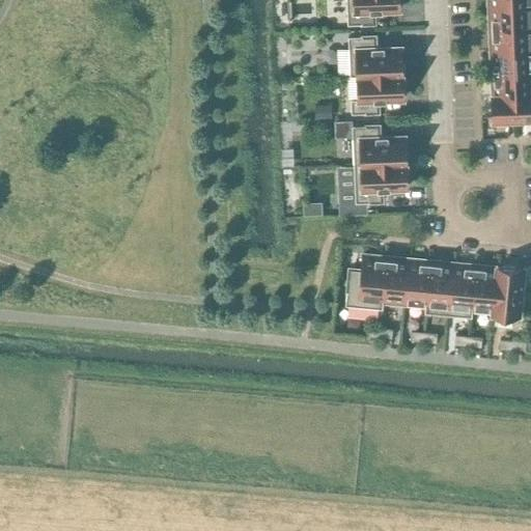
[(345,0),(347,24),(374,23),(373,10),(398,9),(397,0),(345,0)]
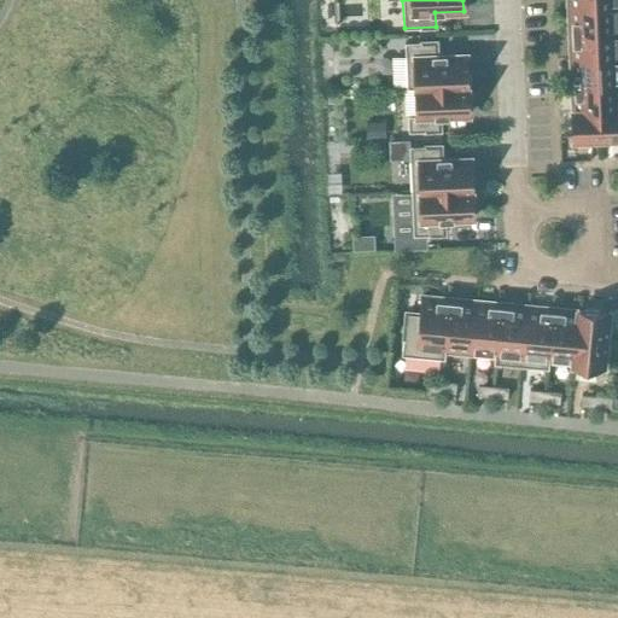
[(617,4),(569,7),(570,24),(570,33),(617,30),(617,4)]
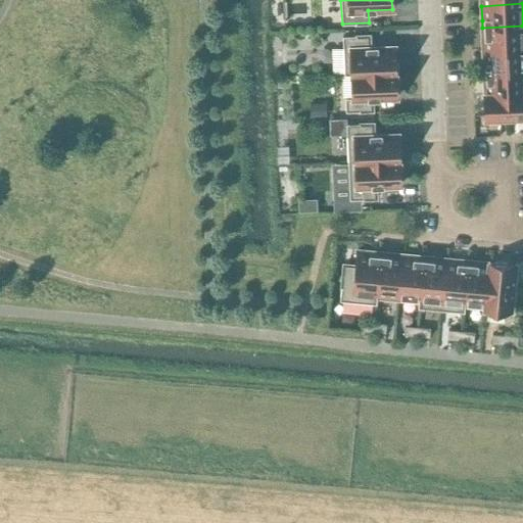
[(522,26),(482,28),(483,40),(483,50),(522,48),(522,26)]
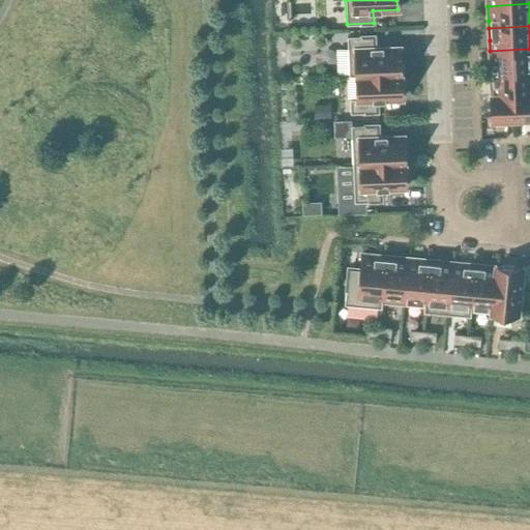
[(374,35),(347,36),(349,75),(349,76),(356,76),(401,74),(401,72),(400,47),(375,48),(374,35)]
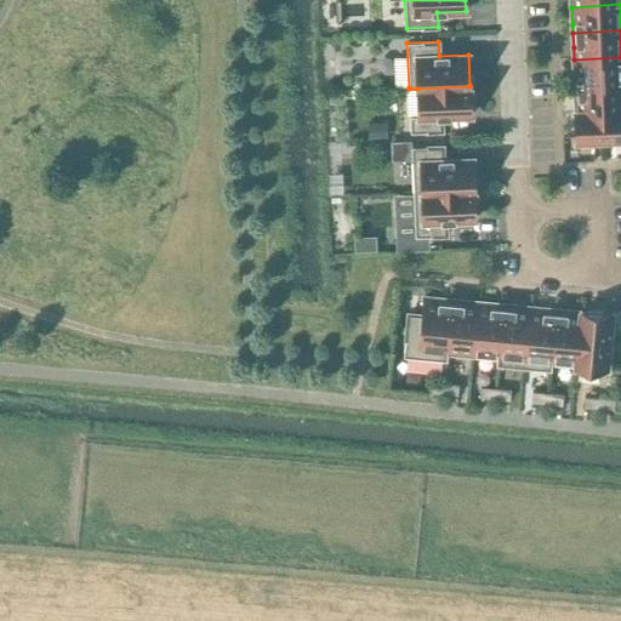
[(620,57),(574,60),(575,72),(575,85),(620,83),(620,57)]
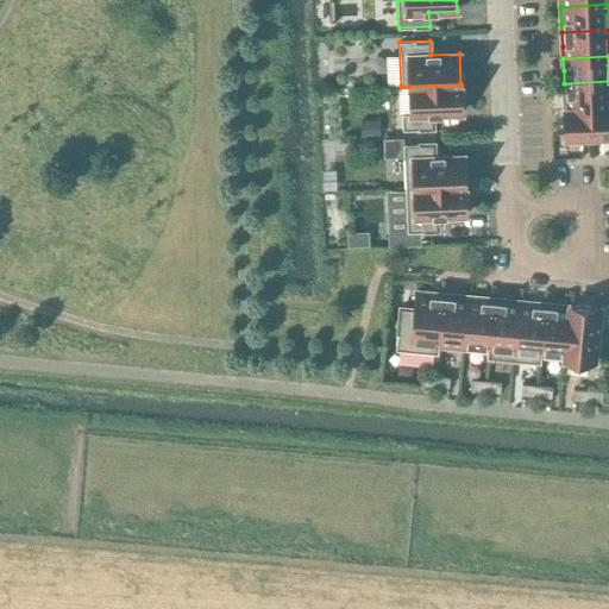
[(565,104),(564,104),(564,108),(564,110),(590,108),(608,107),(608,81),(564,83),(564,93),(565,104)]
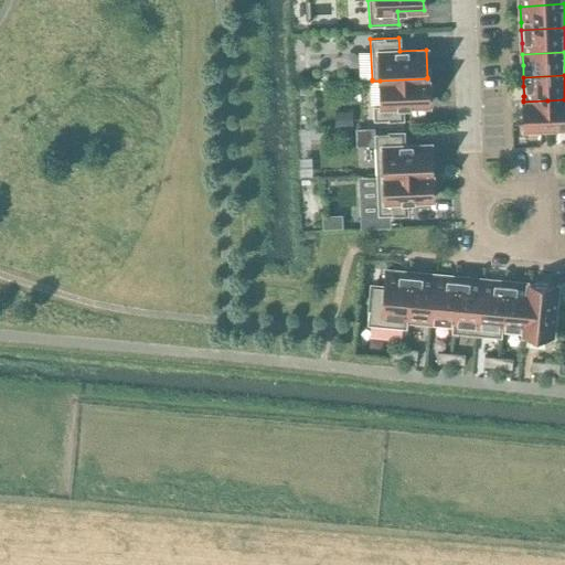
[(381,105),(373,106),(373,120),(402,119),(402,106),(428,105),(427,78),(380,81),(381,105)]
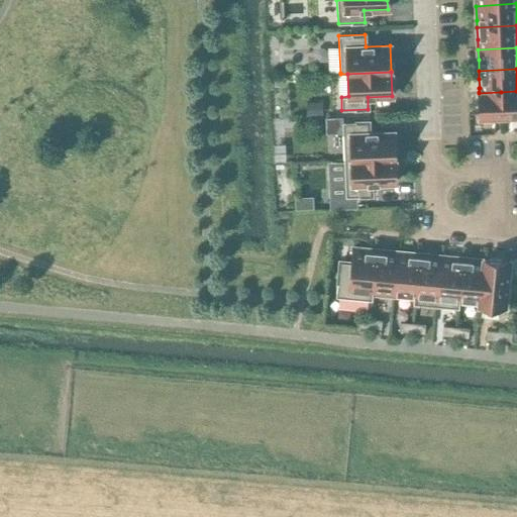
[(516,91),(501,92),(479,93),(479,98),(480,118),(480,119),(503,118),(516,117),(516,91)]
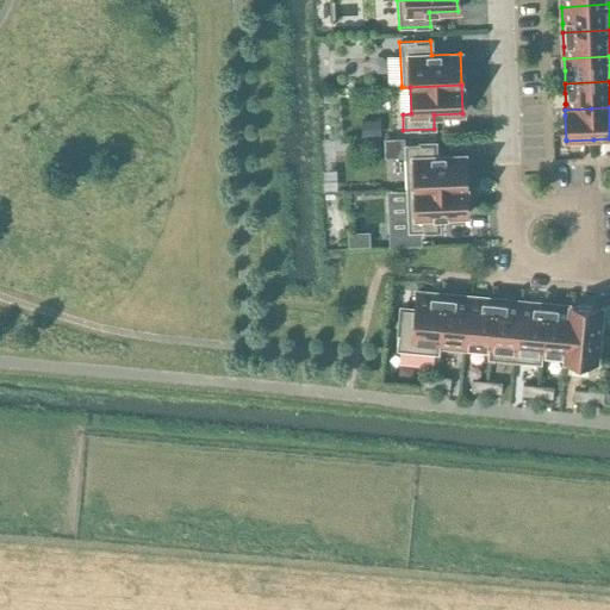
[(380,120),(361,122),(361,137),(380,136),(380,120)]
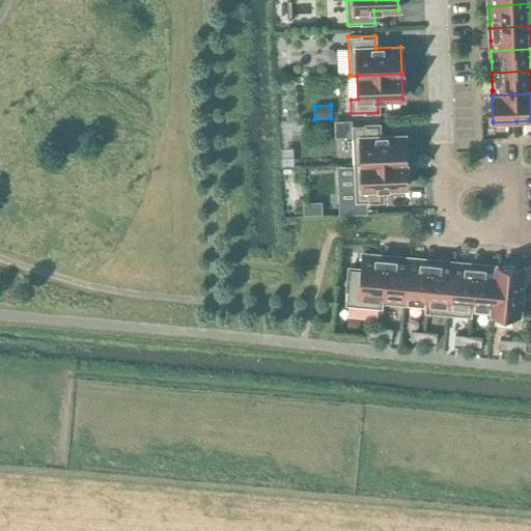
[(354,164),(404,162),(403,136),(379,137),(379,124),(352,126),(354,164)]
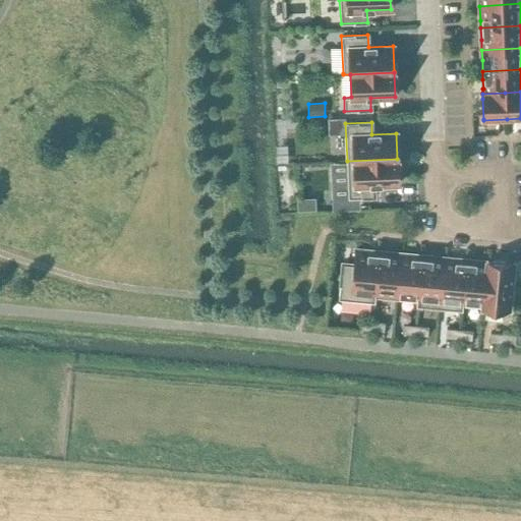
[(397,159),(347,161),(348,198),(374,197),(374,185),(398,184),(397,159)]
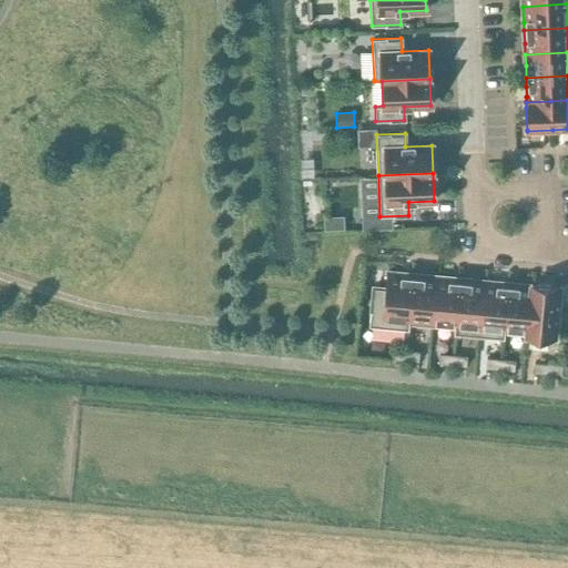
[(343,216),(324,217),(324,230),(344,229),(343,216)]
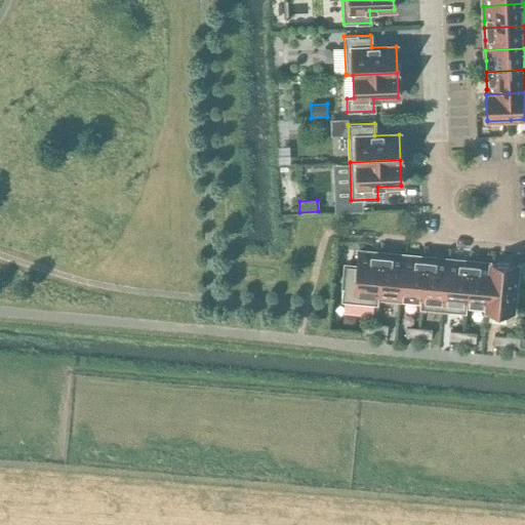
[(345,265),(341,301),(362,304),(376,305),(377,297),(376,297),(377,288),(381,253),(367,252),(358,251),(357,266),(345,265)]
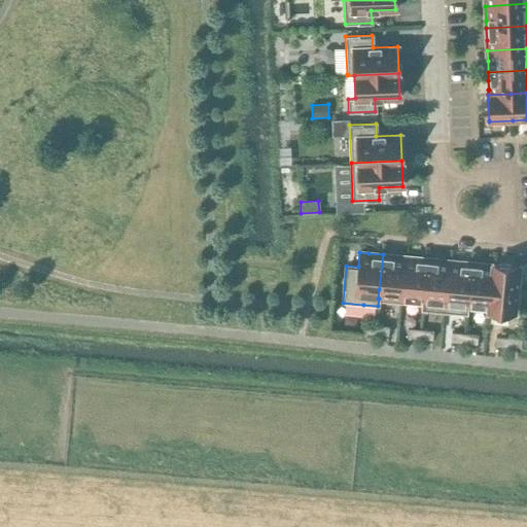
[(378,299),(379,299),(386,300),(399,301),(405,256),(390,255),(383,254),(379,289),(378,299)]
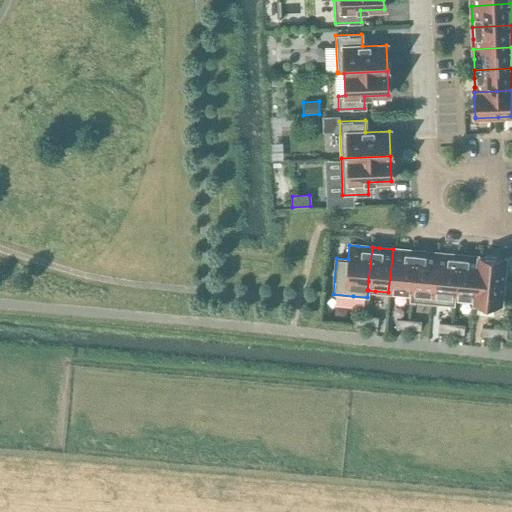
[(393,249),(388,292),(396,293),(410,294),(411,294),(415,251),(400,250),(393,249)]
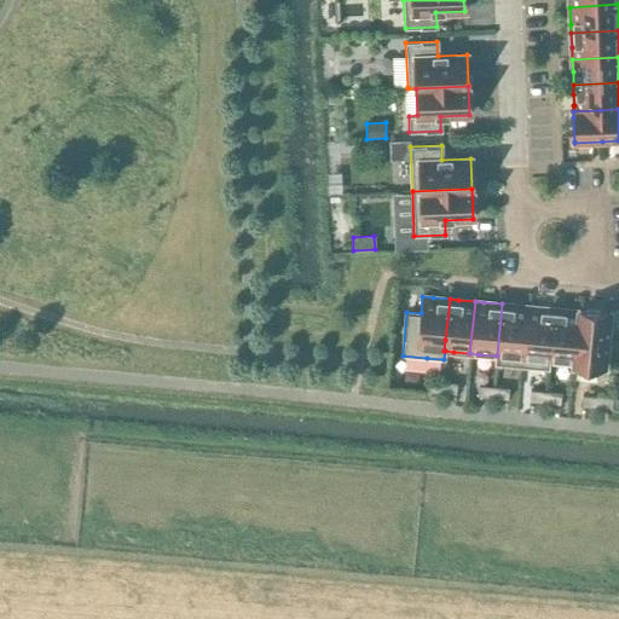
[(496,356),(495,364),(496,364),(503,365),(522,366),(522,358),(527,306),(515,305),(509,305),(502,304),(497,356),(496,356)]
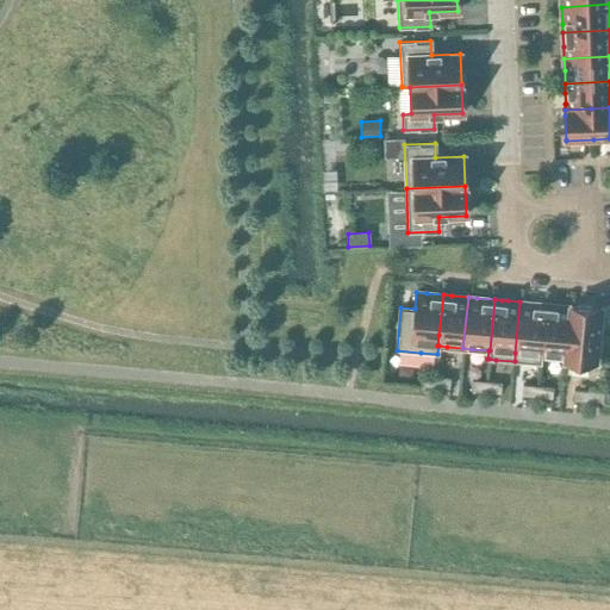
[(515,353),(515,361),(521,362),(540,363),(541,363),(541,355),(546,304),(526,303),(520,302),(515,353)]
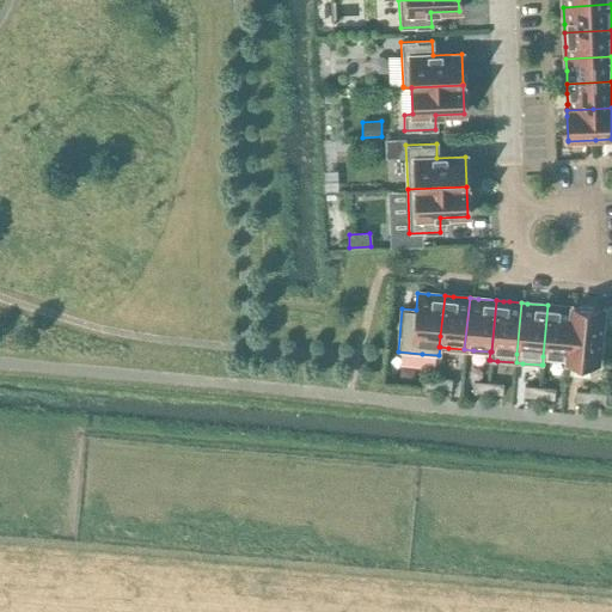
[(548,305),(543,356),(548,356),(567,359),(568,359),(570,334),(573,307),(571,307),(552,306),(548,305)]
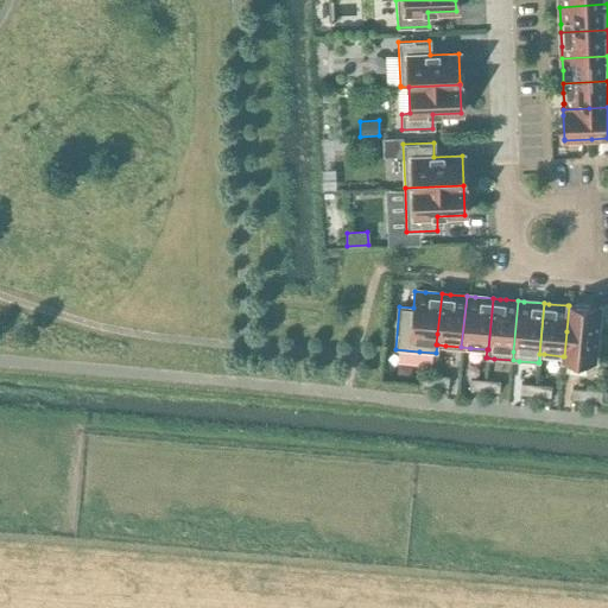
[(599,309),(569,305),(567,331),(596,334),(599,309)]
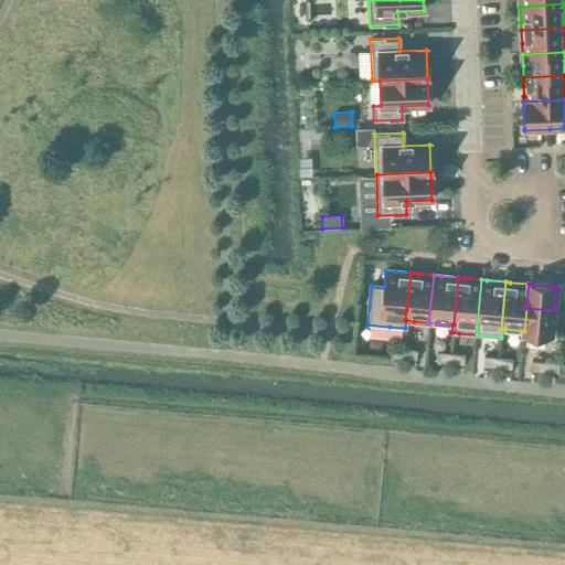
[(523,331),(523,332),(524,332),(526,332),(529,333),(544,334),(552,334),(554,310),(526,308),(524,331),(523,331)]
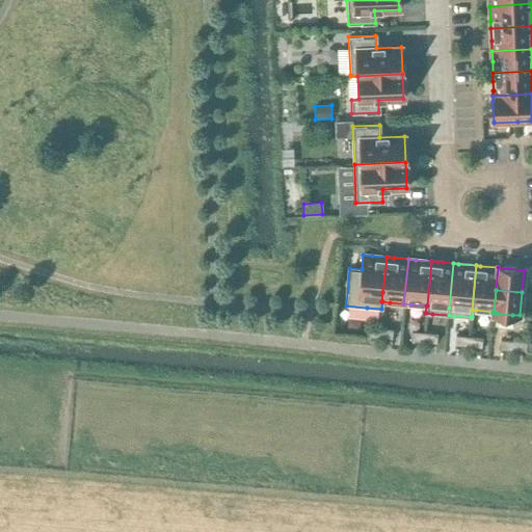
[(377,337),(378,328),(365,327),(365,329),(364,336),(377,337)]
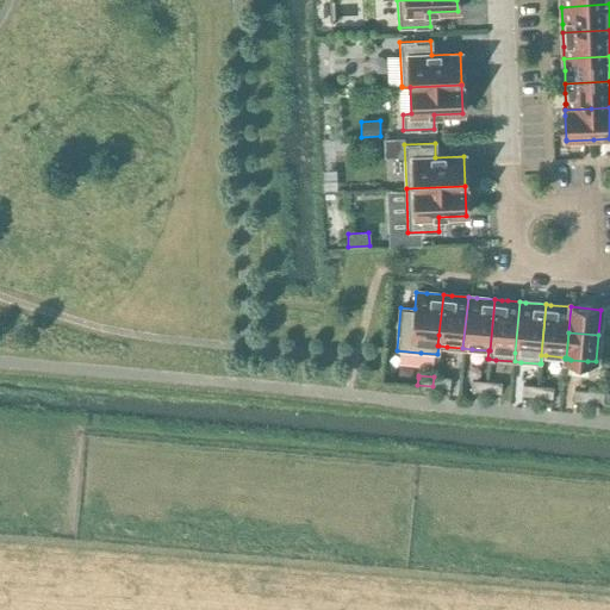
[(434,377),(433,386),(448,388),(448,378),(434,377)]
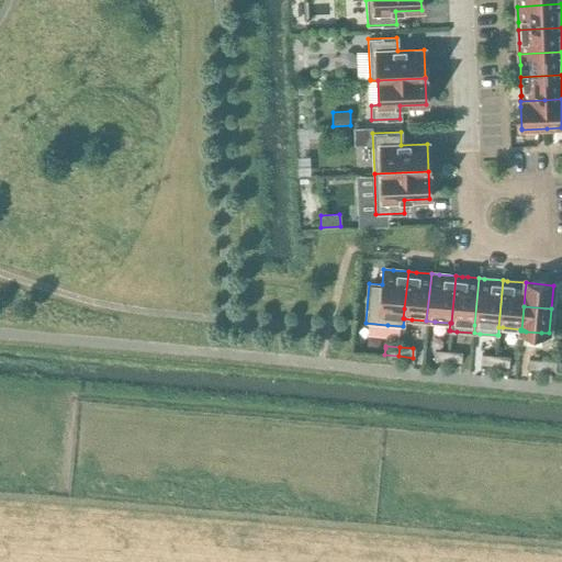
[(446,360),(447,351),(434,350),(433,359),(446,360)]
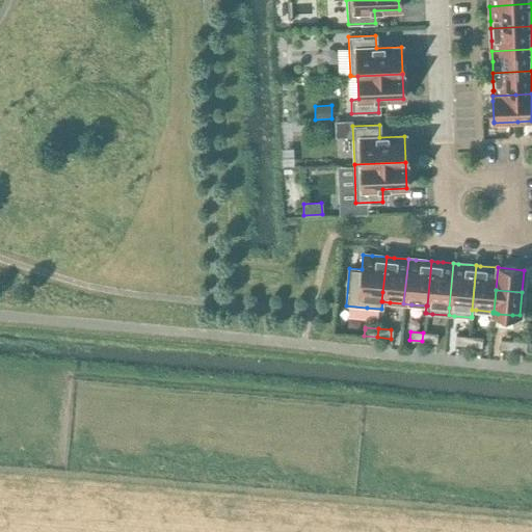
[(423,333),(422,341),(435,343),(436,334),(423,333)]
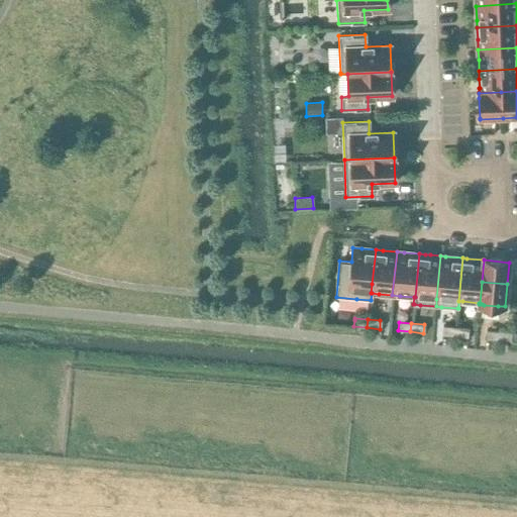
[(454,335),(455,327),(442,326),(441,334),(454,335)]
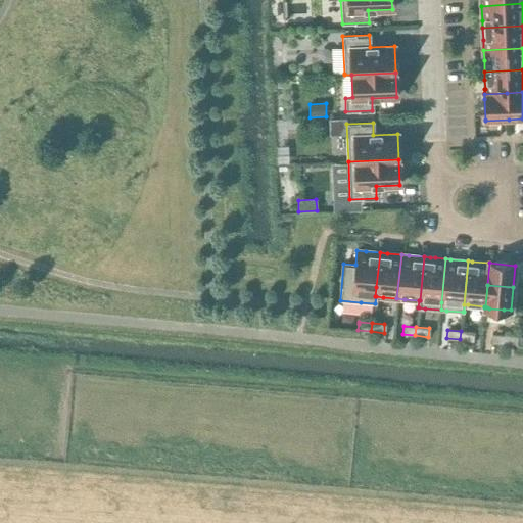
[(461,331),(460,339),(472,341),(473,332),(461,331)]
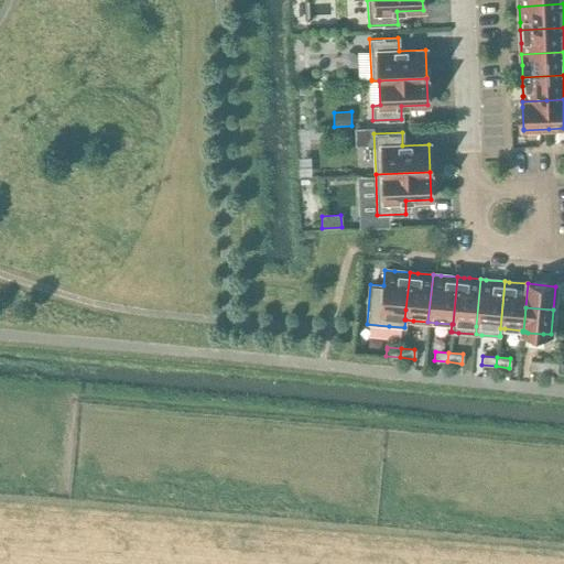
[(543,371),(544,361),(531,360),(530,369),(543,371)]
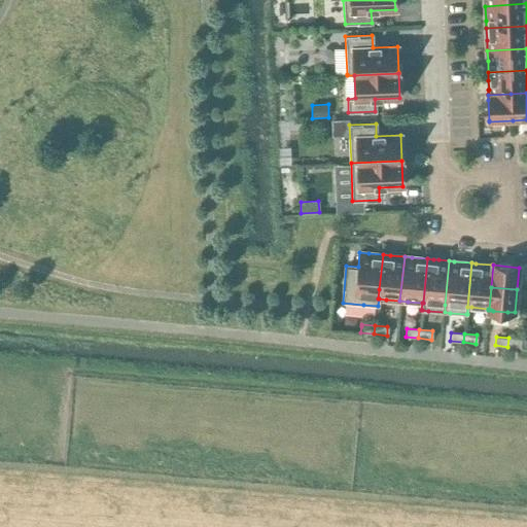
[(508,338),(507,347),(521,348),(522,339),(508,338)]
